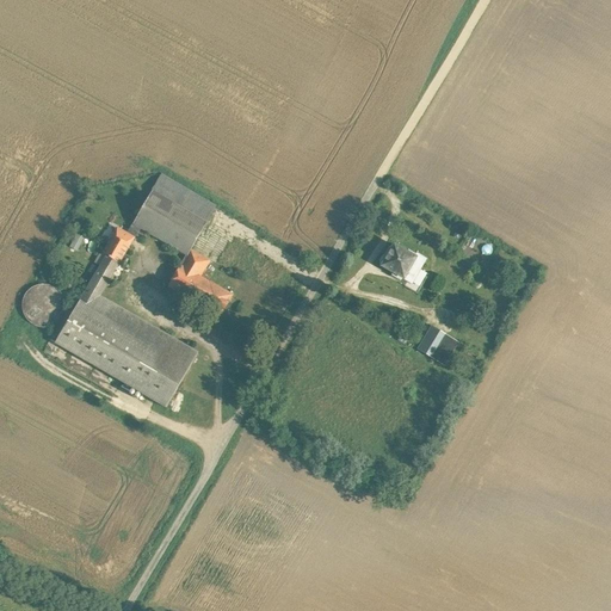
[(162,172),(152,191),(207,223),(217,204),(162,172)]
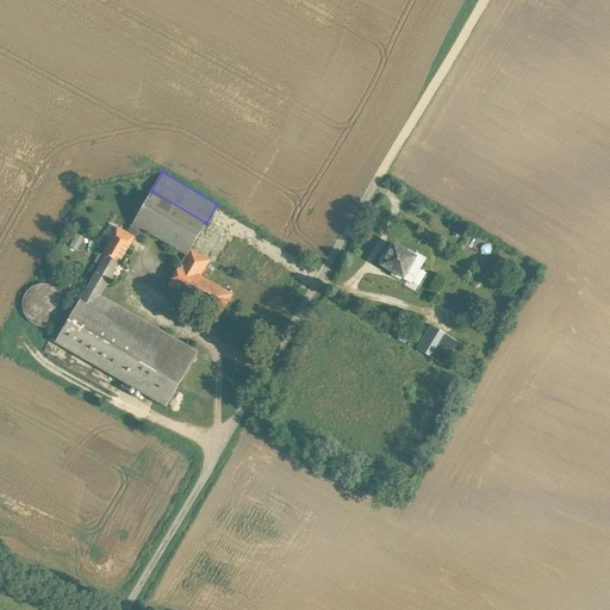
[(206,223),(151,191),(132,224),(141,229),(186,255),(187,255),(191,249),(206,223)]
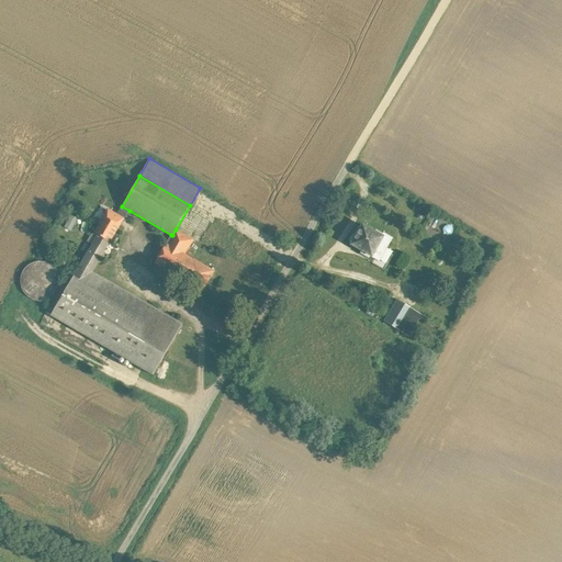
[(122,206),(116,215),(123,220),(124,216),(125,217),(130,211),(122,206)]
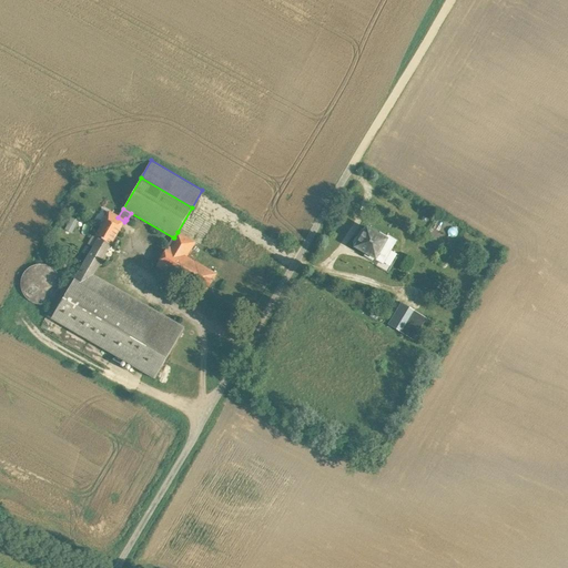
[(118,217),(109,212),(95,236),(99,239),(111,245),(124,222),(118,217)]
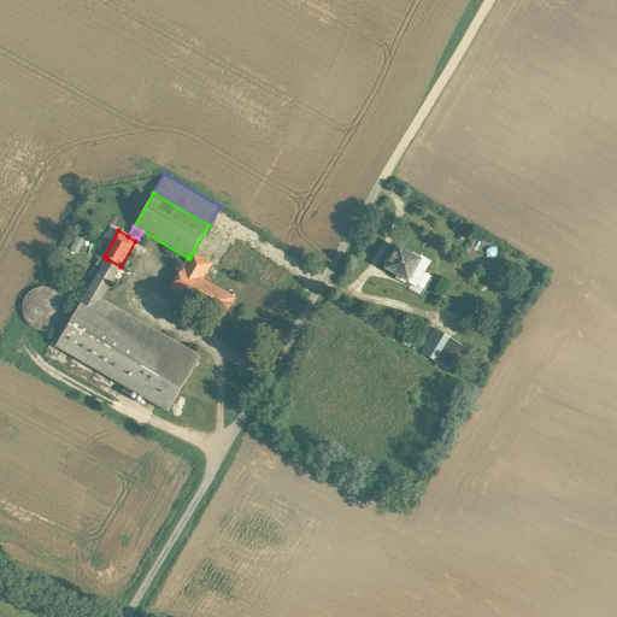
[(78,253),(84,240),(77,236),(71,250),(78,253)]
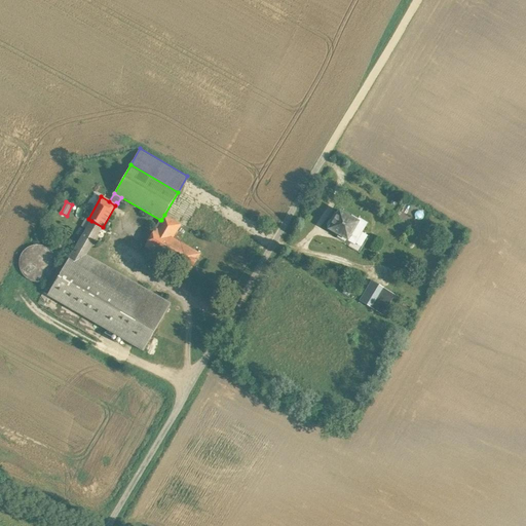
[(357,222),(339,212),(334,221),(332,220),(330,221),(329,222),(328,224),(328,225),(328,227),(329,228),(329,229),(354,245),(366,223),(359,219),(357,222)]
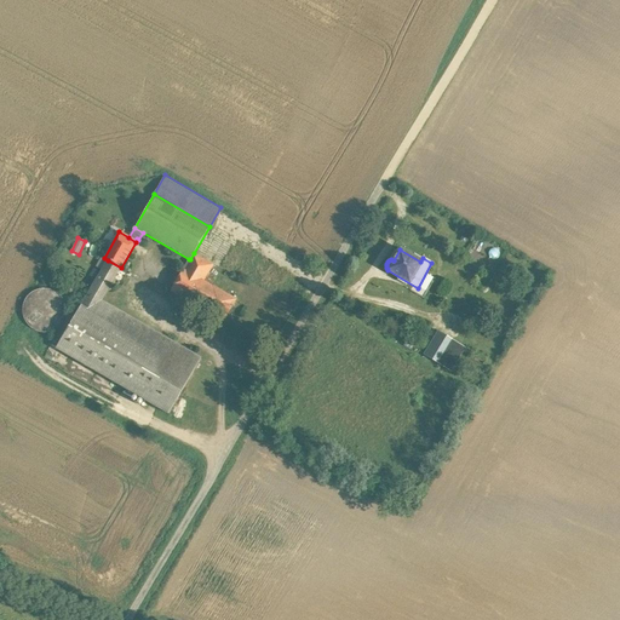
[(213,265),(194,253),(190,259),(189,259),(183,270),(204,281),(213,265)]
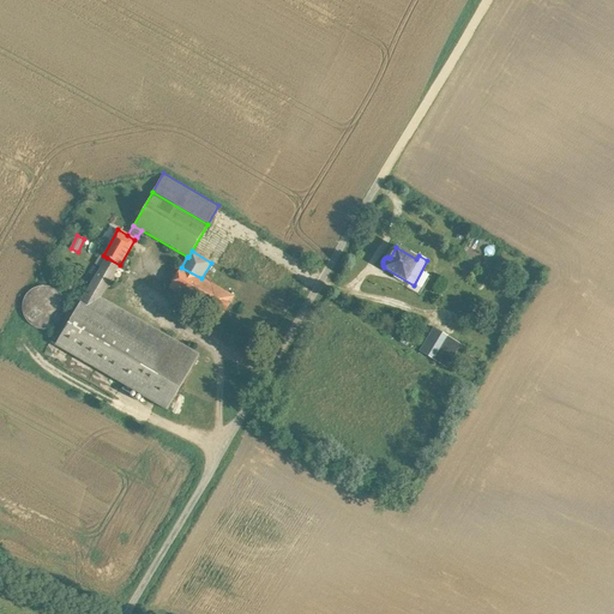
[(107,258),(80,302),(94,311),(100,299),(120,265),(107,258)]
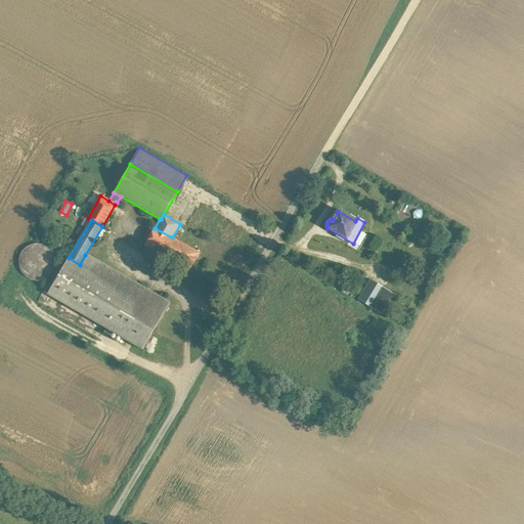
[(172,237),(155,228),(144,246),(162,256),(172,237)]
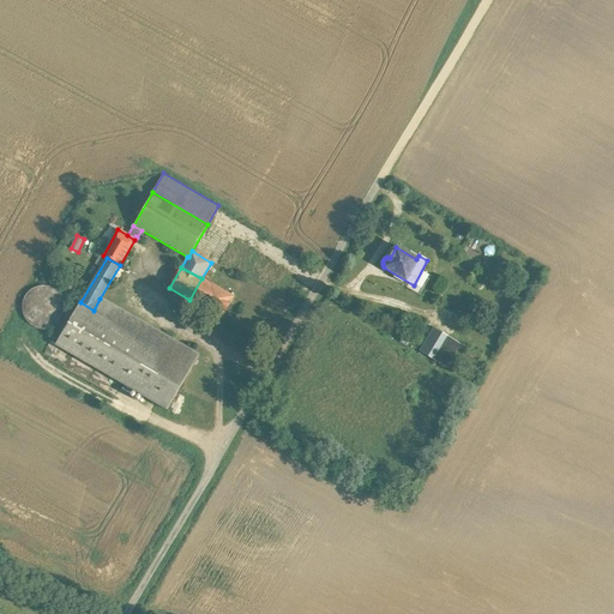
[(233,296),(210,283),(210,284),(202,278),(190,300),(198,305),(221,318),(233,296)]
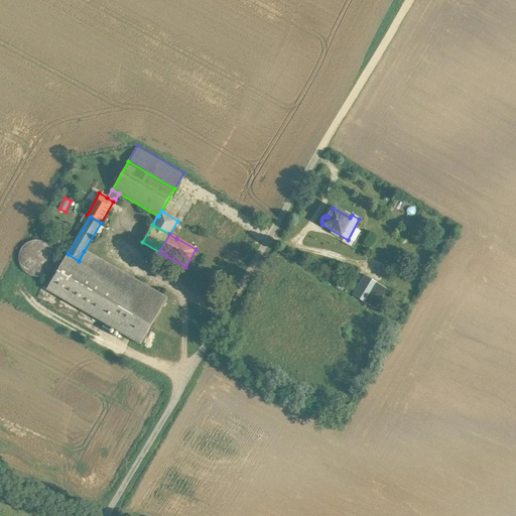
[(53,266),(54,259),(53,252),(49,246),(43,242),(36,241),(29,242),(23,246),(20,252),(18,259),(20,266),(24,272),(30,276),(36,277),(43,275),(49,271),(53,266)]
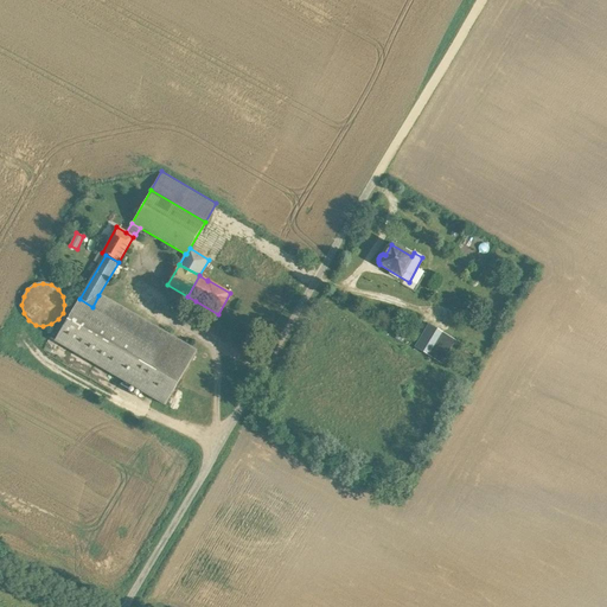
[(197,352),(98,295),(93,307),(80,299),(55,342),(165,406),(197,352)]
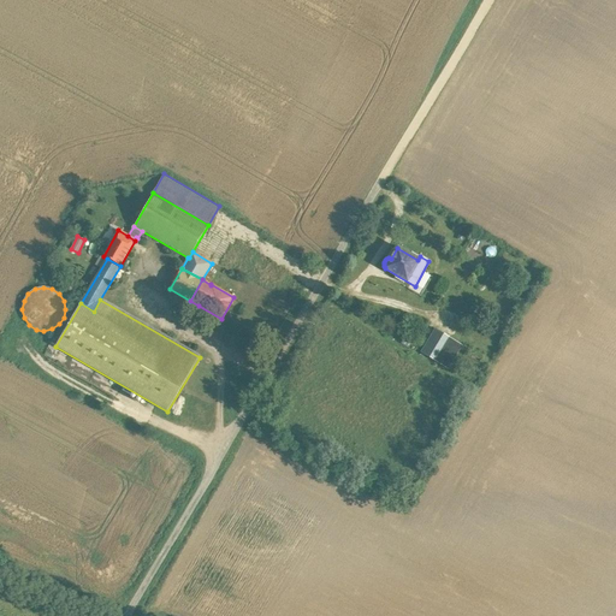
[(450,338),(436,330),(421,353),(436,361),(436,360),(440,351),(443,353),(450,338)]
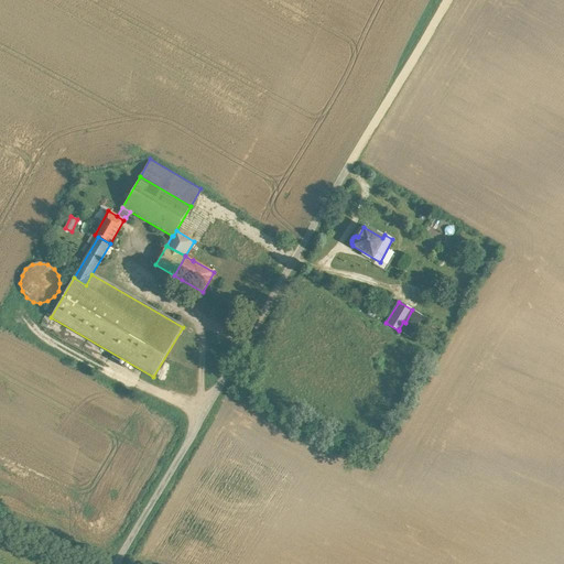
[(412,310),(405,323),(403,322),(399,329),(410,337),(423,316),(412,310)]
